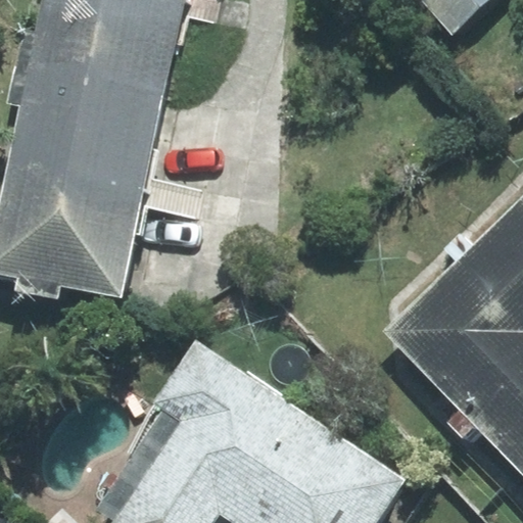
[(41,0),(29,65),(164,92),(183,0),(181,0),(41,0)]
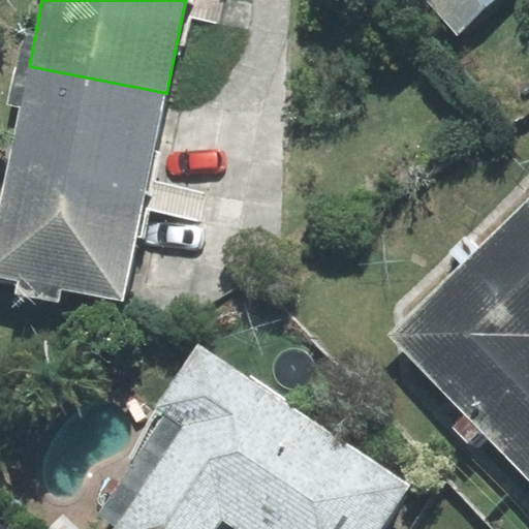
[(426,0),(458,35),(497,0),(426,0)]
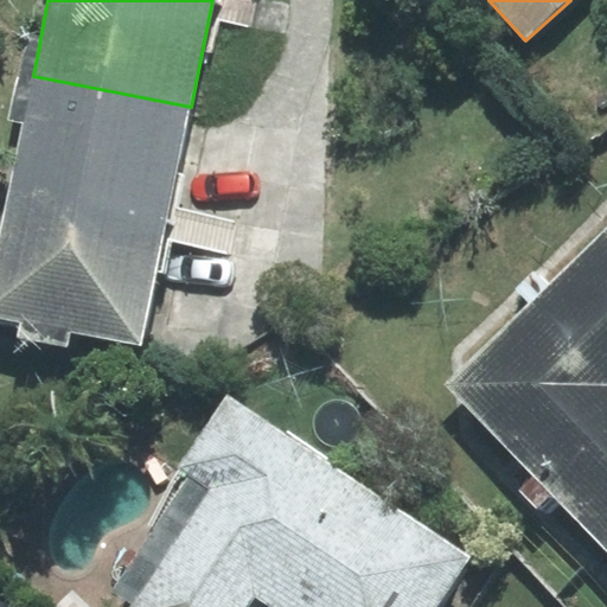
[(10,190),(168,222),(191,107),(33,76),(10,190)]
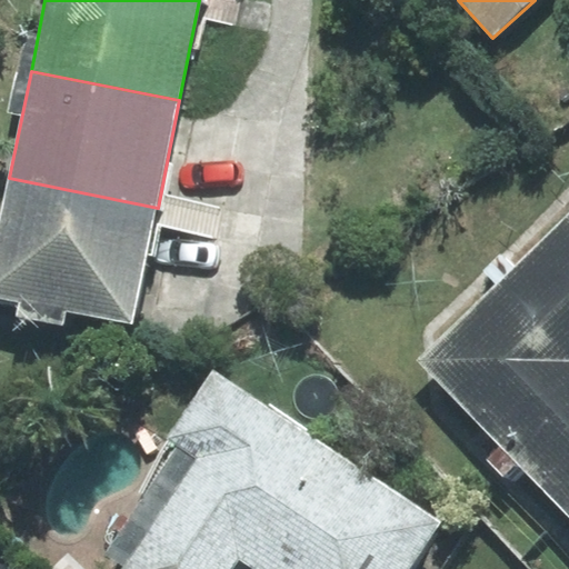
[(133,325),(158,208),(9,178),(0,223),(0,298),(20,302),(17,315),(63,325),(67,311),(133,325)]
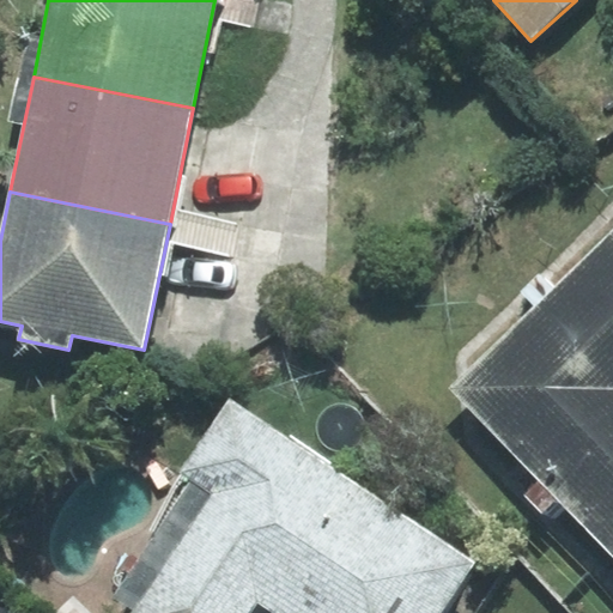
[(612,229),(580,261),(612,295),(612,229)]
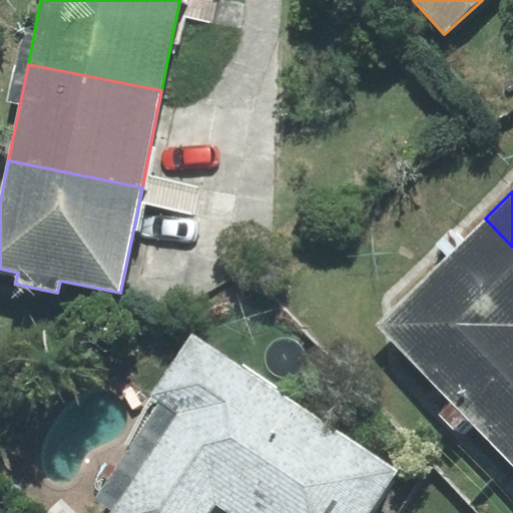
[(449,257),(379,325),(512,327),(512,246),(485,218),(464,240),(454,229),(438,245),(449,257)]
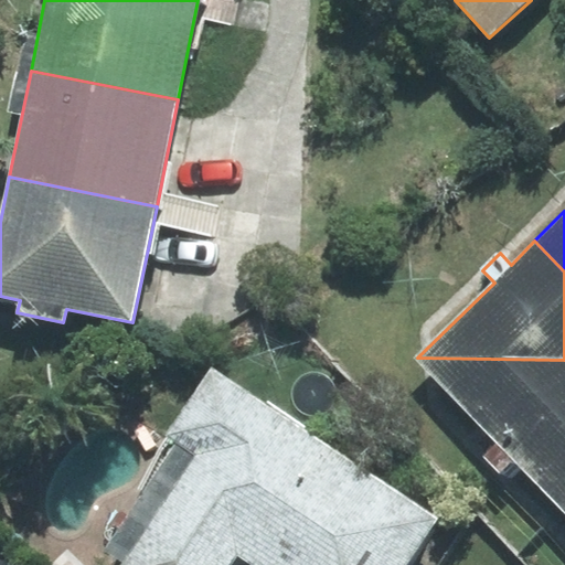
[(564,360),(417,358),(499,440),(482,457),(500,475),(514,461),(564,509),(564,508),(564,360)]
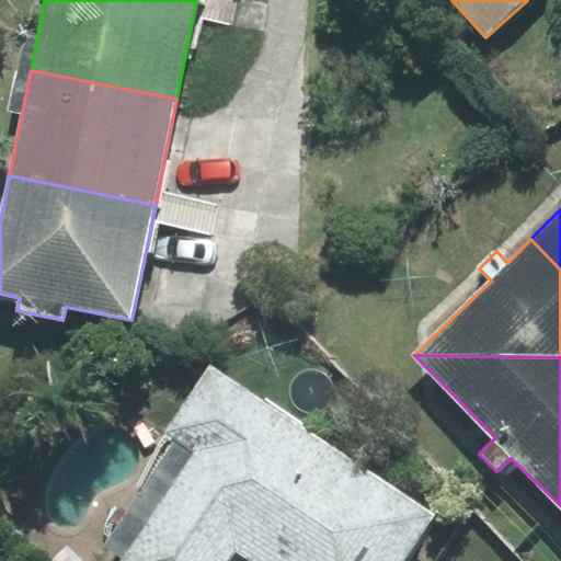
[(400,560),(431,515),(212,373),(139,483),(145,487),(104,548),(122,560),(121,560),(400,560)]
